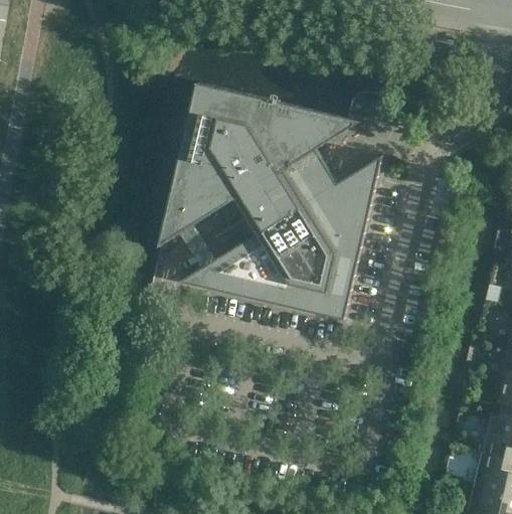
[(157,248),(158,247),(191,227),(195,233),(195,234),(212,262),(178,283),(342,320),(343,320),(381,156),(336,184),(328,173),(336,168),(329,157),(321,162),(314,150),(359,122),(195,83),(157,248)]
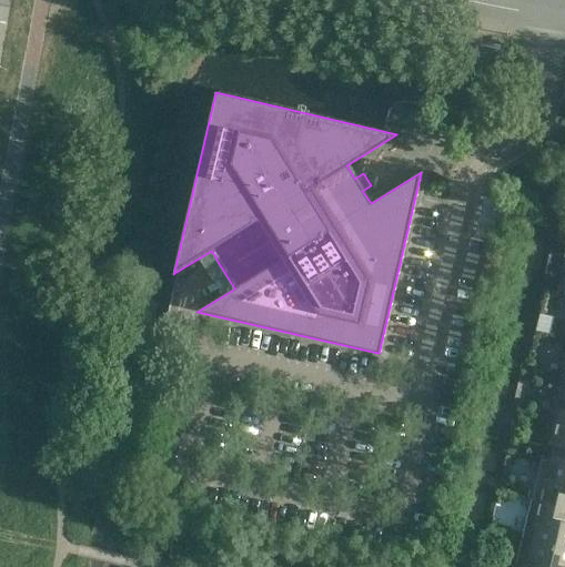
[(564,381),(557,380),(547,419),(553,421),(564,423),(564,381)]
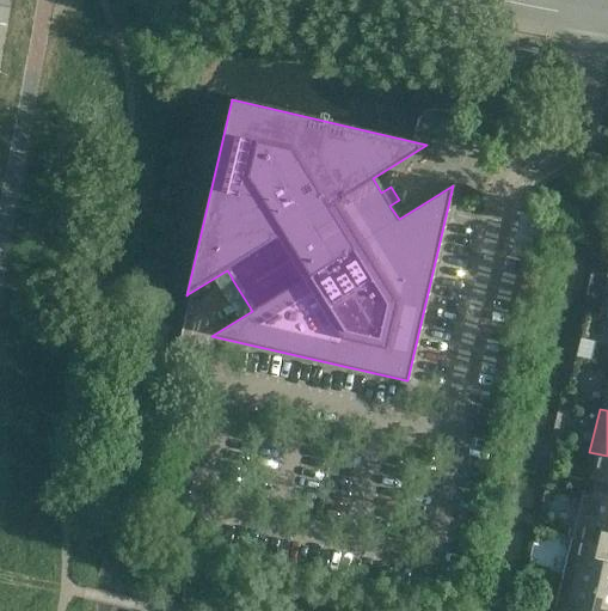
[(607,456),(595,453),(590,470),(596,471),(590,499),(607,502),(607,456)]
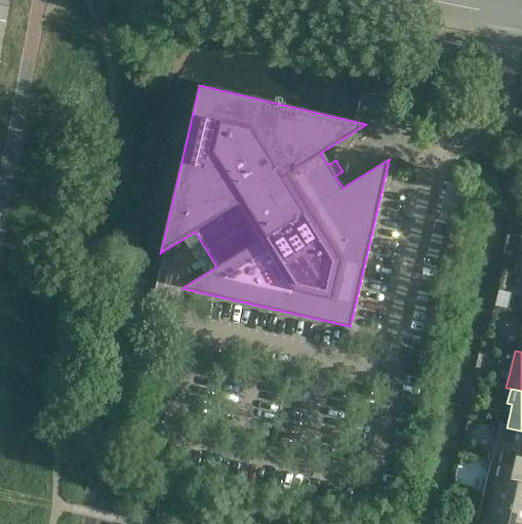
[(521,431),(507,428),(497,426),(488,462),(521,470),(521,431)]
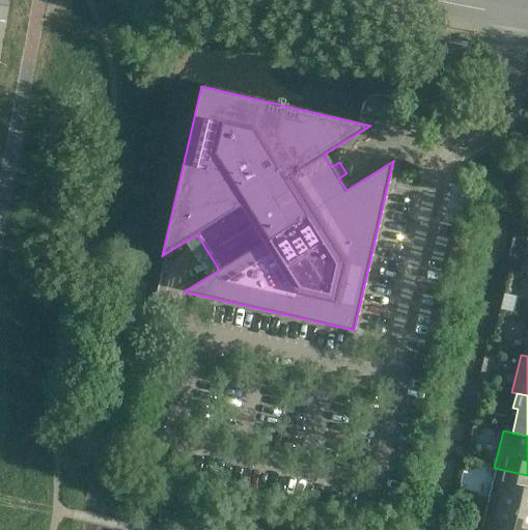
[(527,475),(494,468),(485,505),(527,514),(527,487),(527,489),(527,484),(527,475)]
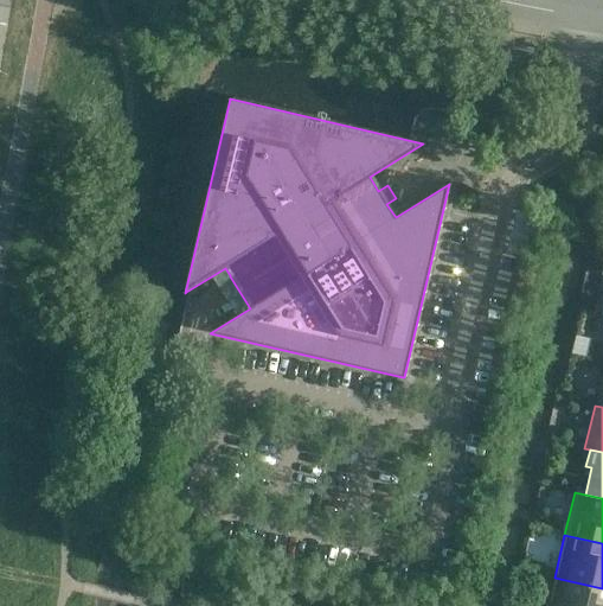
[(602,605),(602,588),(555,578),(547,605),(602,605)]
